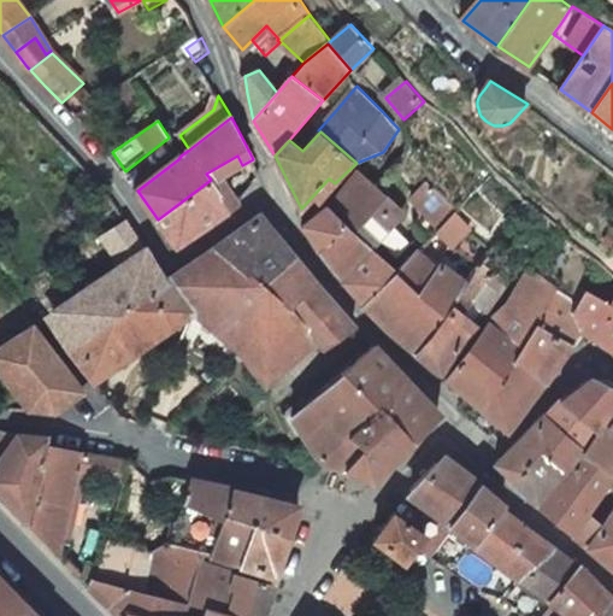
[(218,175),(219,176),(242,165),(237,156),(206,174),(211,180),(218,175)]
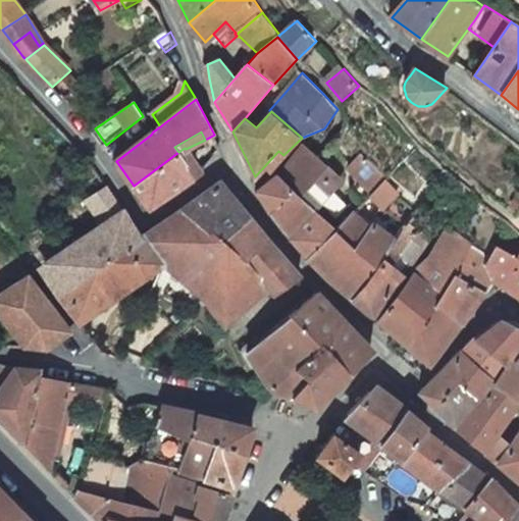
[(178,152),(134,186),(149,208),(152,208),(197,178),(202,172),(186,149),(185,148),(178,152)]
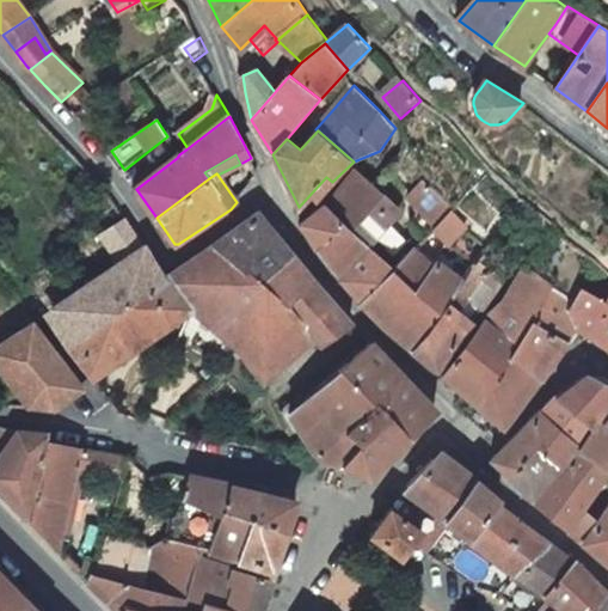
[(338,199),(331,207),(345,225),(318,248),(339,276),(403,212),(378,187),(370,181),(367,178),(364,177),(362,177),(360,178),(357,179),(354,181),(350,184),(338,199)]
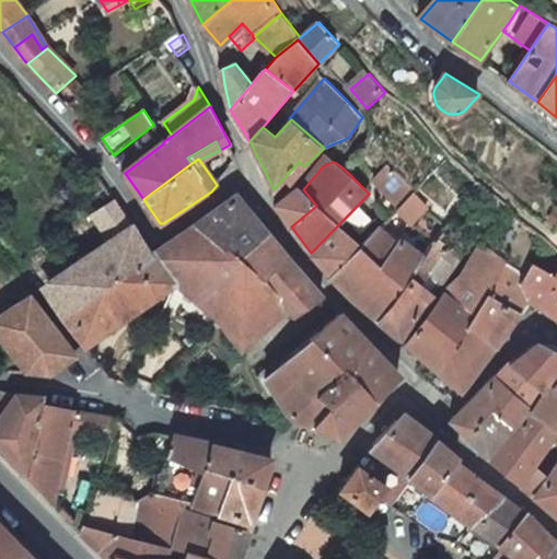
[(378,181),(403,208),(416,194),(418,190),(391,166),(378,181)]
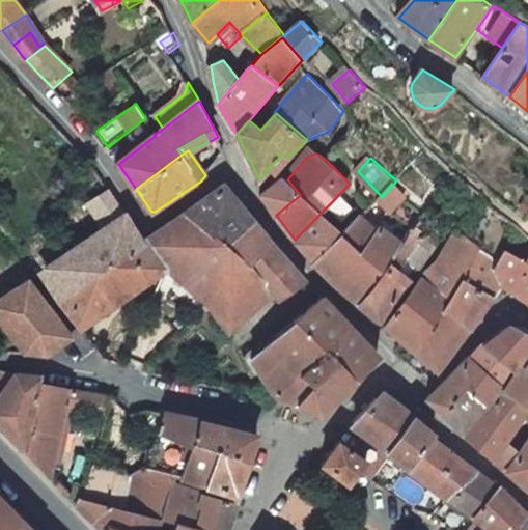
[(396,180),(394,184),(408,198),(414,192),(399,177),(396,180)]
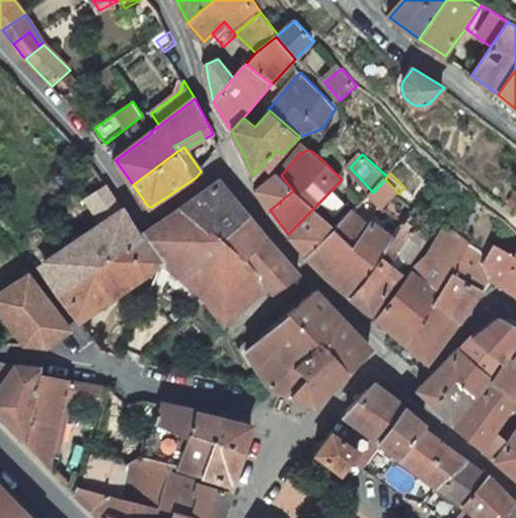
[(267,183),(256,191),(270,210),(293,191),(281,175),(279,177),(276,182),(272,177),(270,179),(267,183)]
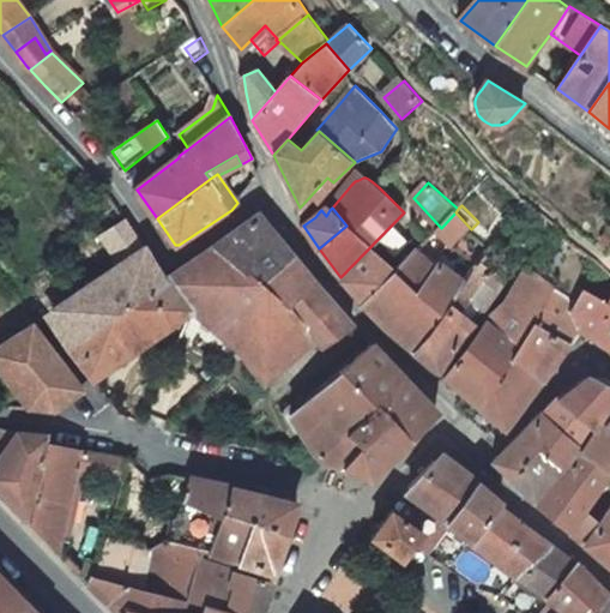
[(471,229),(456,212),(441,228),(438,232),(452,247),(453,246),(469,230),(471,229)]
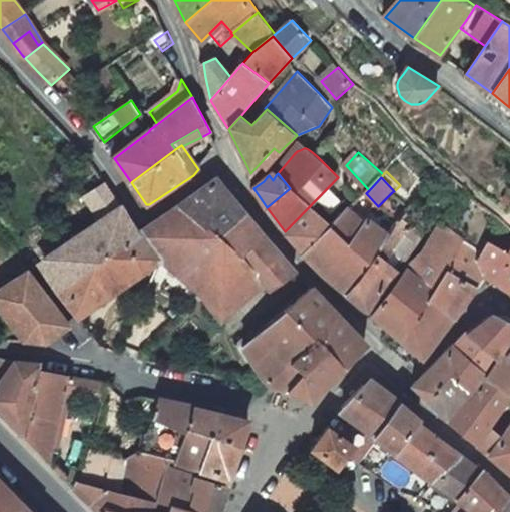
[(138,235),(162,260),(177,273),(246,215),(217,180),(200,192),(180,206),(138,235)]
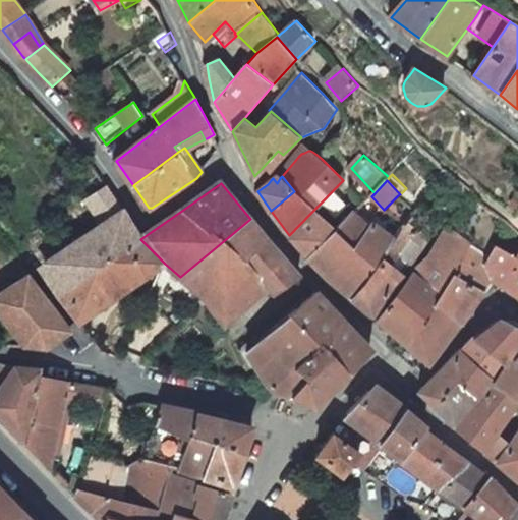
[(54,288),(60,297),(140,239),(139,236),(109,187),(91,198),(106,224),(83,239),(47,265),(61,284),(54,288)]
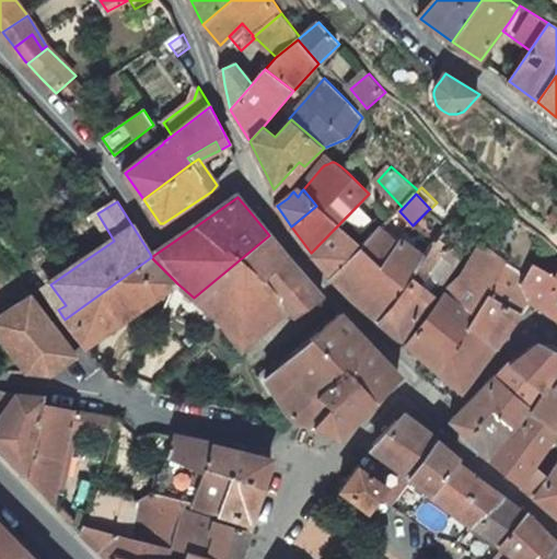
[(382,269),(403,241),(384,225),(361,247),(333,277),(351,299),(355,300),(382,269)]
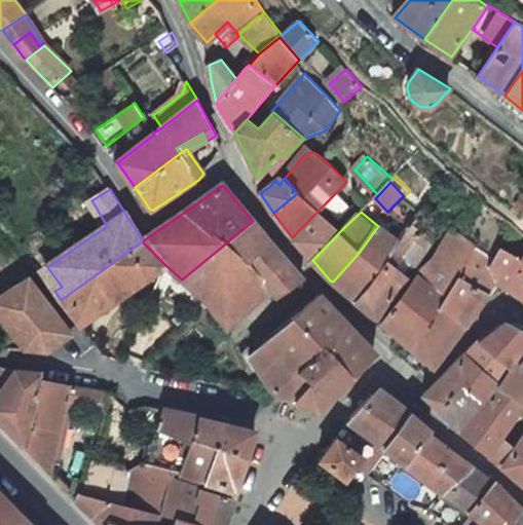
[(312,260),(339,232),(320,214),(295,241),(312,260)]
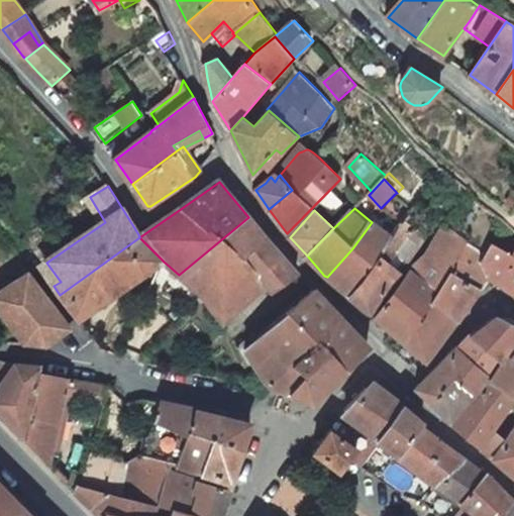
[(248,217),(179,275),(205,298),(225,323),(268,287),(274,294),(296,277),(299,275),(278,251),(263,234),(248,217)]
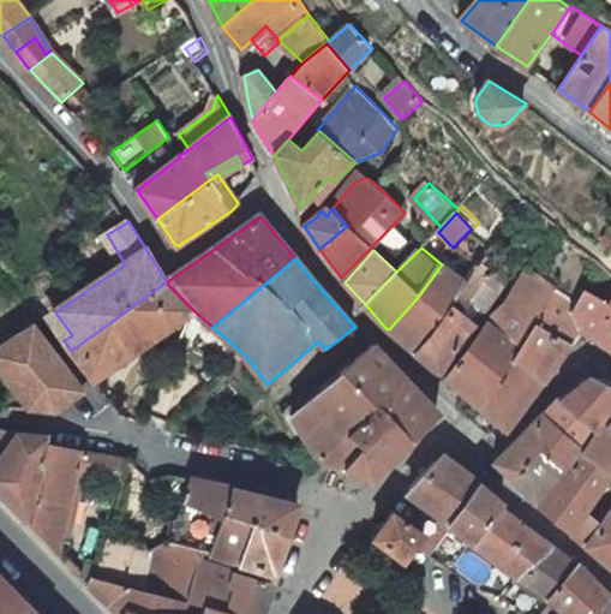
[(467,285),(442,264),(419,296),(389,329),(391,332),(415,351),(430,335),(467,285)]
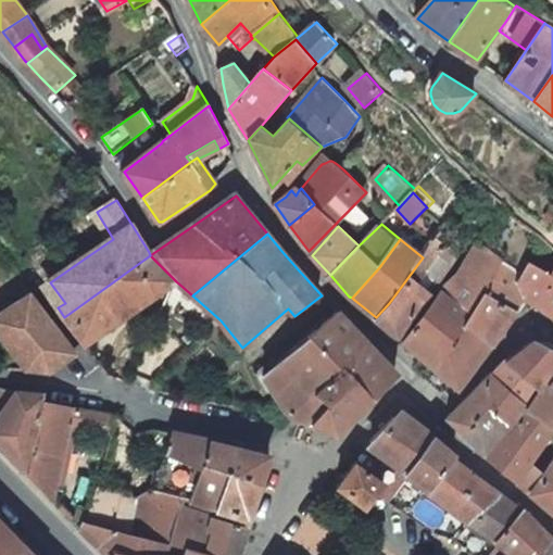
[(435,241),(423,257),(389,303),(376,317),(398,336),(423,305),(444,277),(459,260),(435,241)]
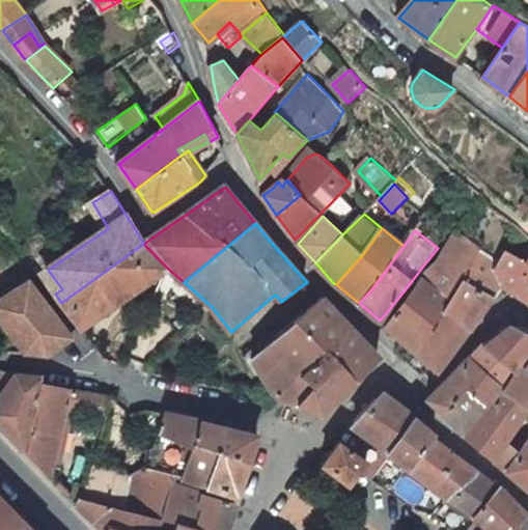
[(495,267),(498,262),(459,231),(439,259),(438,266),(422,275),(452,300),(445,310),(470,329),(493,299),(503,284),(495,267)]
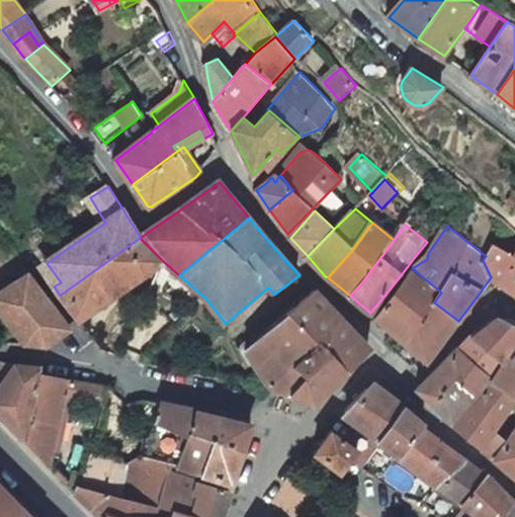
[(80,321),(164,262),(140,238),(60,295),(80,321)]
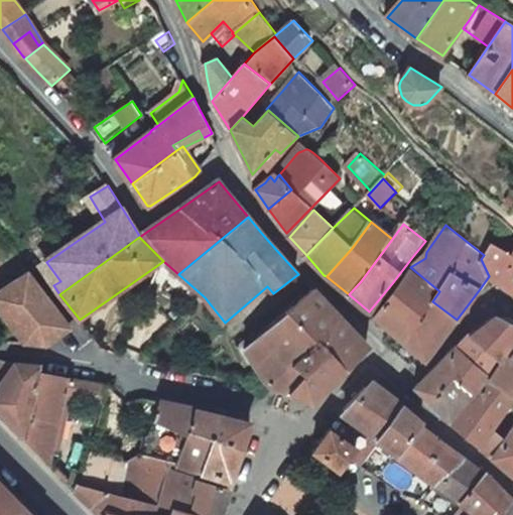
[(512,255),(492,243),(484,255),(481,259),(489,276),(512,292),(512,255)]
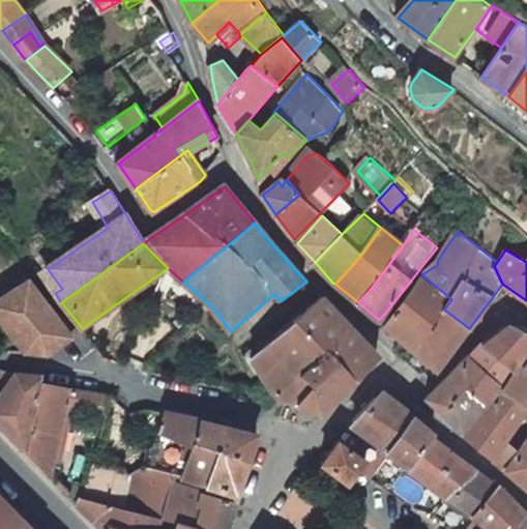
[(451,299),(421,274),(418,278),(405,297),(383,324),(414,352),(444,310),(451,299)]
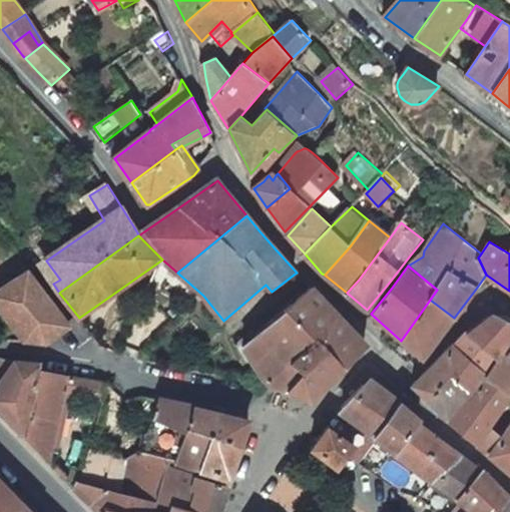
[(70,327),(32,278),(28,273),(0,292),(0,309),(26,343),(46,345),(70,327)]
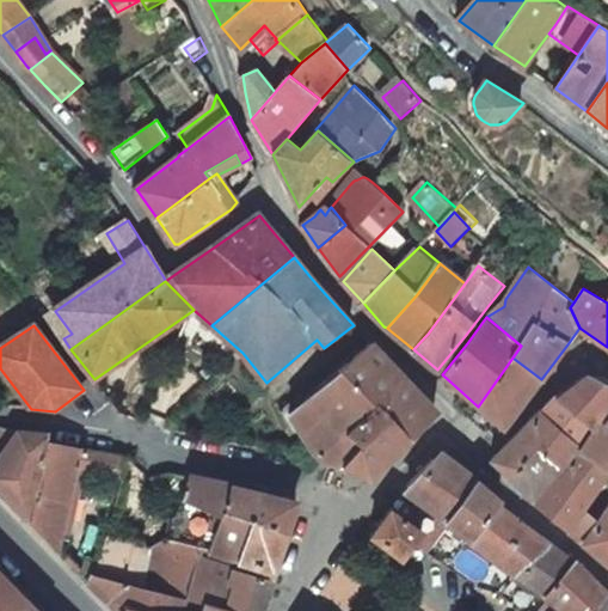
[(339,371),(375,404),(410,438),(421,428),(437,411),(373,342),(339,371)]
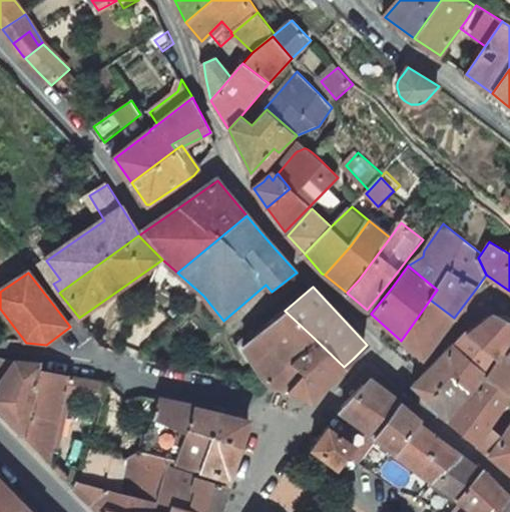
[(454,318),(430,300),(401,341),(423,358),(454,318)]
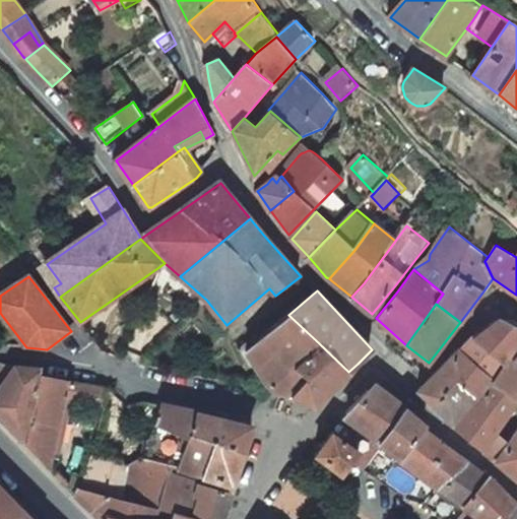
[(248,351),(275,390),(293,396),(307,379),(294,368),(319,343),(288,315),(248,351)]
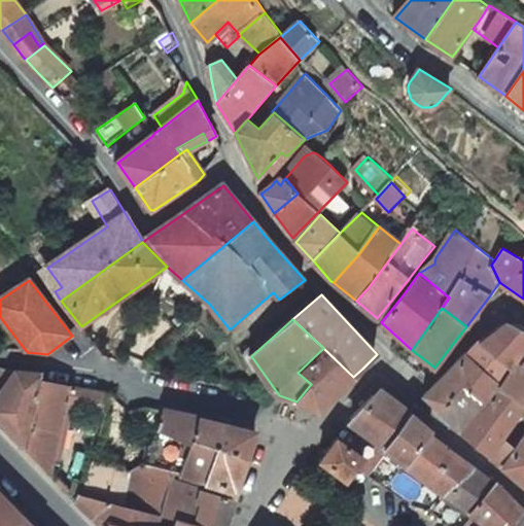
[(482,342),(513,366),(523,350),(523,332),(509,325),(508,325),(507,325),(504,326),(482,342)]
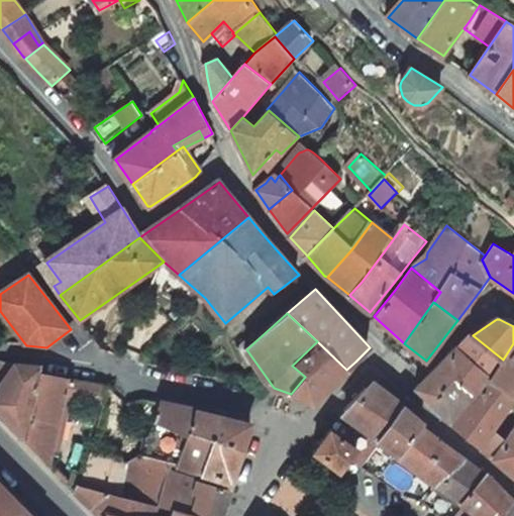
[(469,360),(489,380),(503,359),(473,335),(472,334),(455,348),(469,360)]
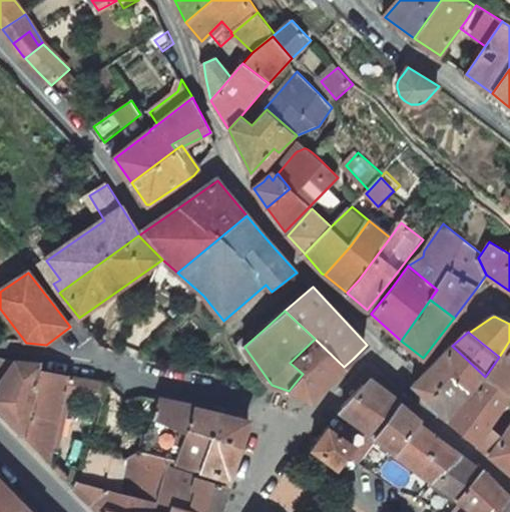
[(303,374),(289,391),(310,400),(344,367),(315,339),(290,363),(303,374)]
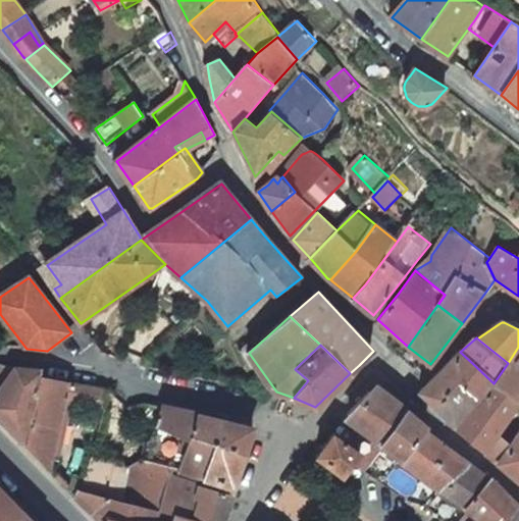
[(518,350),(499,380),(496,384),(518,401),(518,350)]
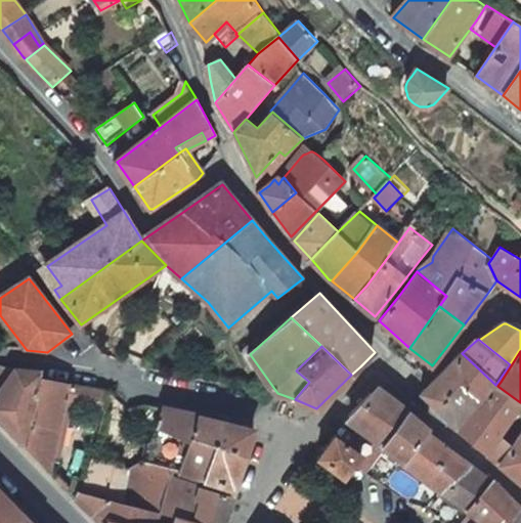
[(437,408),(475,365),(462,353),(424,393),(424,396),(437,408)]
